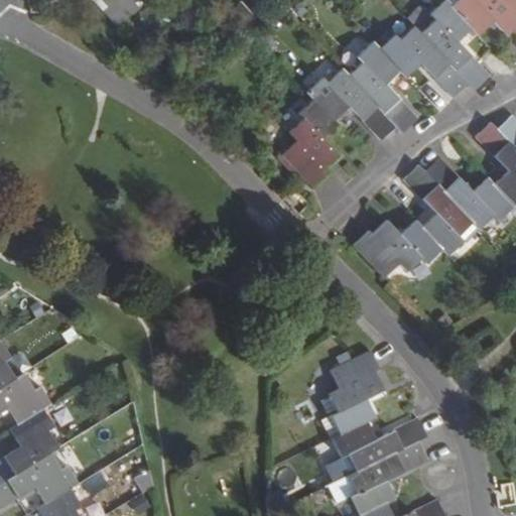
[(103,0),(110,6),(105,11),(121,28),(141,10),(134,1),(134,0),(103,0)]
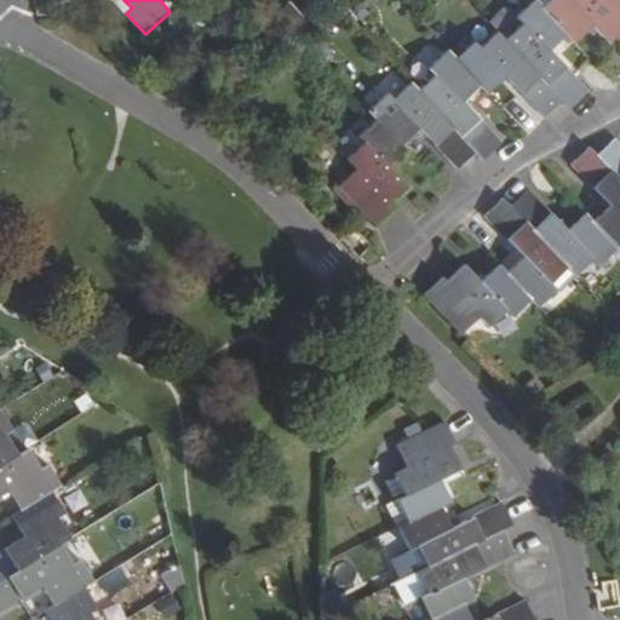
[(567,35),(573,44),(592,26),(601,35),(609,44),(619,32),(619,0),(573,0),(570,3),(567,0),(556,0),(544,11),(567,35)]
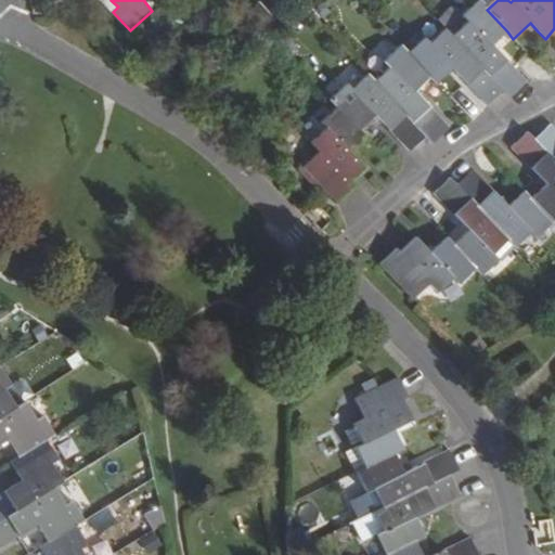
[(452,36),(503,90),(511,98),(527,82),(506,62),(492,46),(507,31),(486,9),(478,1),(463,15),(468,22),(452,36)]
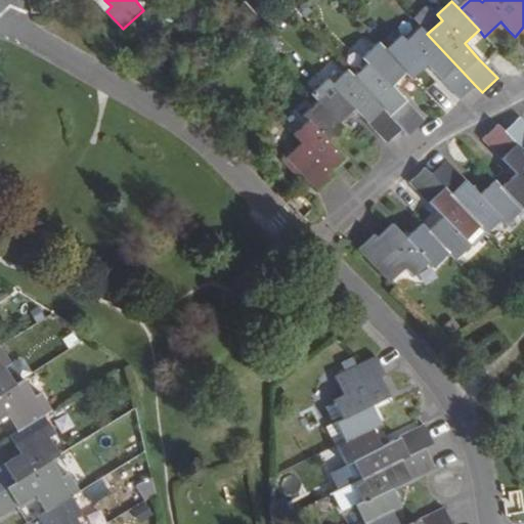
[(386,50),(406,72),(413,79),(428,66),(441,79),(461,98),(475,85),(427,34),(421,28),(406,41),(401,37),(386,50)]
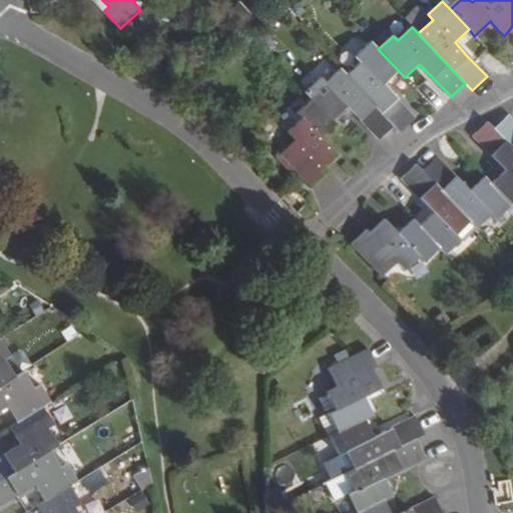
[(347,75),(394,124),(401,131),(415,118),(403,105),(383,84),(398,70),(378,49),(372,43),(357,56),(361,62),(347,75)]
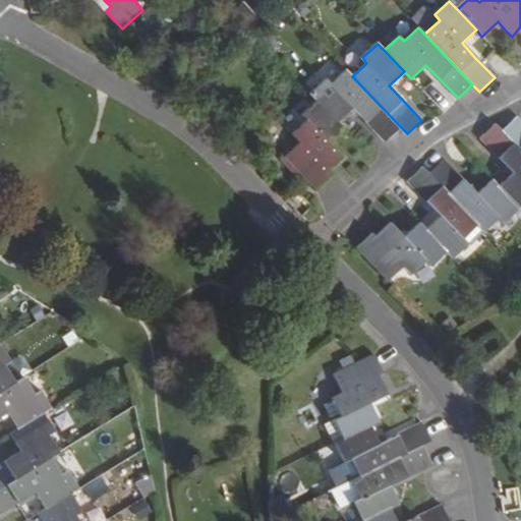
[(311,94),(316,100),(338,122),(352,108),(366,122),(385,141),(400,126),(352,76),(346,70),(332,84),(326,79),(311,94)]
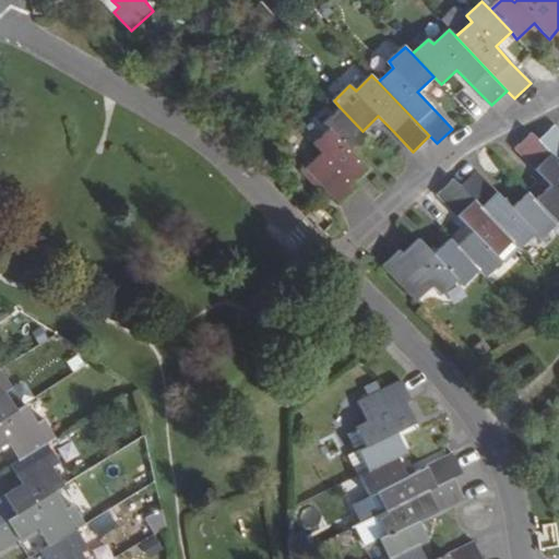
[(306,167),(325,188),(340,203),(356,187),(353,182),(368,167),(361,161),(355,153),(370,139),(363,131),(340,107),(325,121),(330,127),(313,142),(322,152),(306,167)]
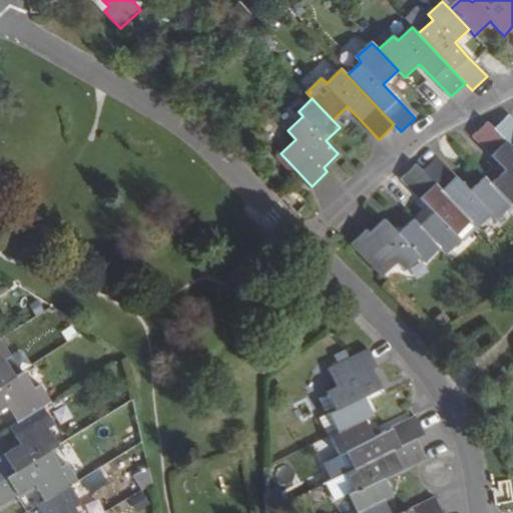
[(512,120),(508,115),(493,129),(512,150),(512,120)]
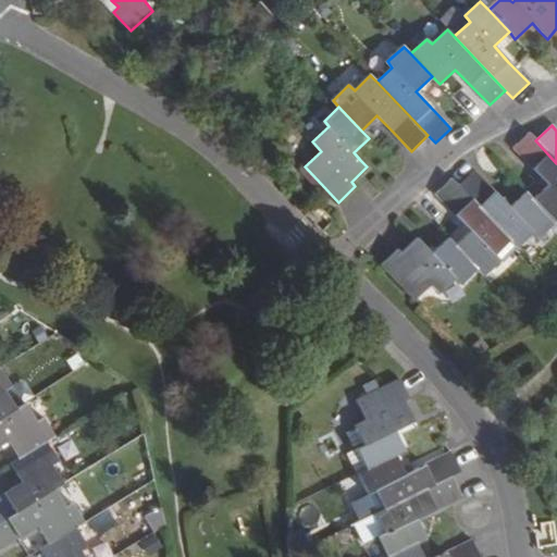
[(556,163),(535,140),(529,134),(512,149),(524,161),(547,185),(531,200),(554,224),(556,227),(556,163)]
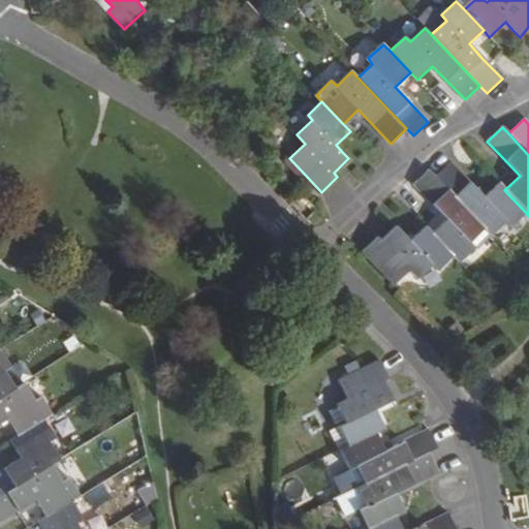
[(526,213),(504,190),(499,184),(484,198),(468,182),(449,163),(434,178),(484,228),(490,236),(506,221),(511,226),(526,213)]
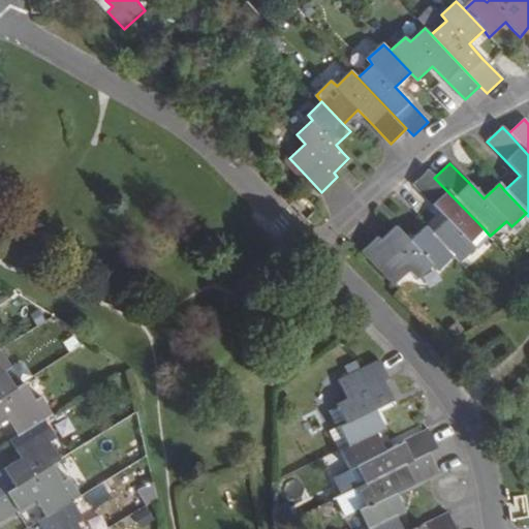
[(484,228),(434,178),(428,170),(412,185),(431,205),(446,220),(430,235),(450,256),(457,262),(474,248),(469,242),(484,228)]
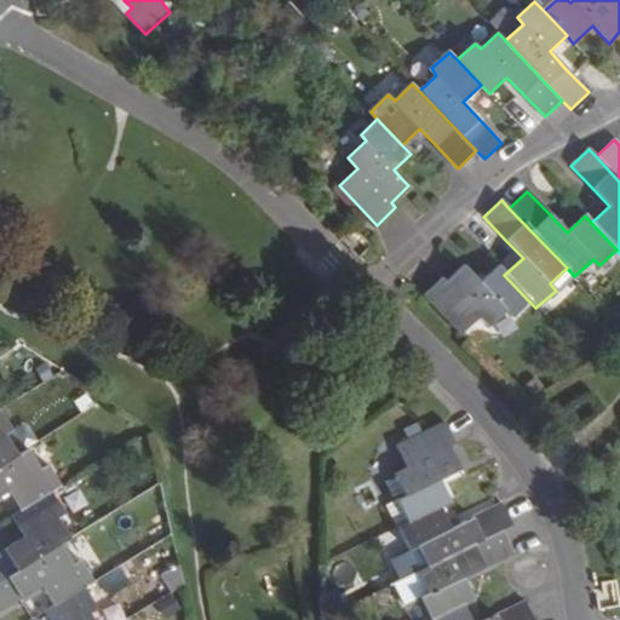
[(528,300),(504,275),(498,268),(480,283),(470,273),(463,267),(445,283),(440,279),(422,296),(460,334),(478,319),(487,327),(505,311),(511,317),(528,300)]
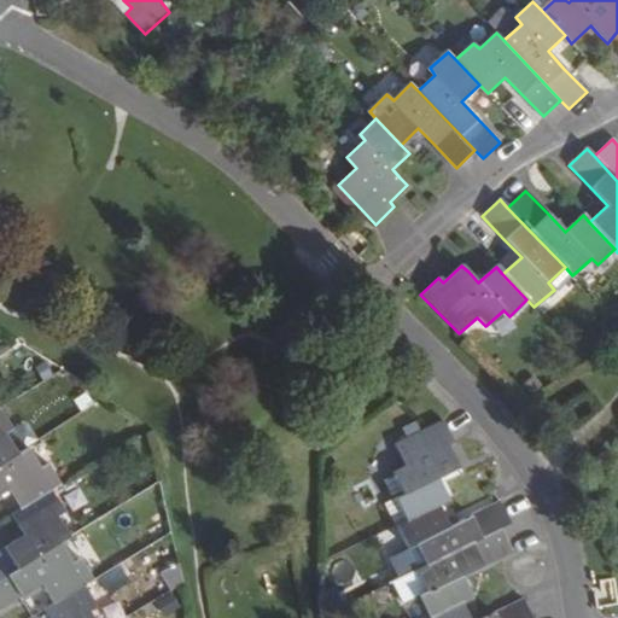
[(572,275),(565,267),(548,283),(557,291),(573,277),(572,275)]
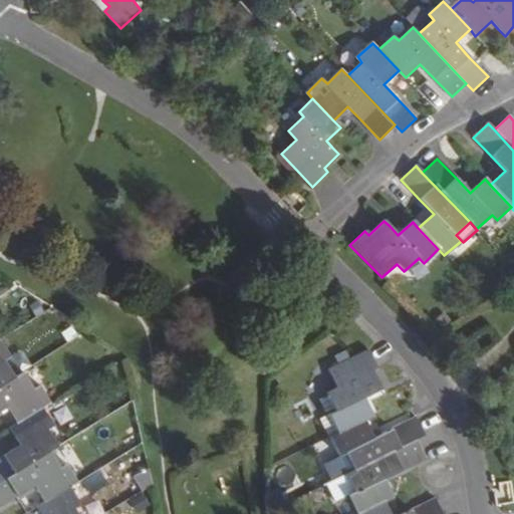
[(0,384),(14,376),(3,359),(10,355),(0,339),(0,384)]
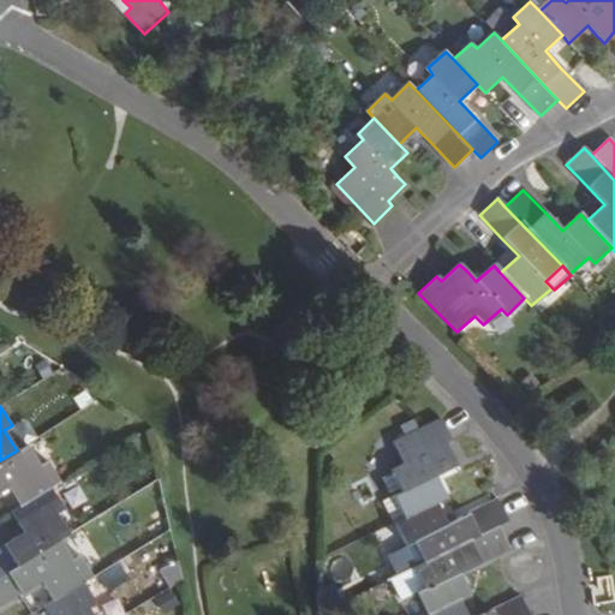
[(440,418),(425,425),(392,441),(402,463),(390,469),(401,491),(394,495),(404,515),(436,500),(445,495),(434,473),(446,467),(455,463),(445,442),(451,439),(440,418)]
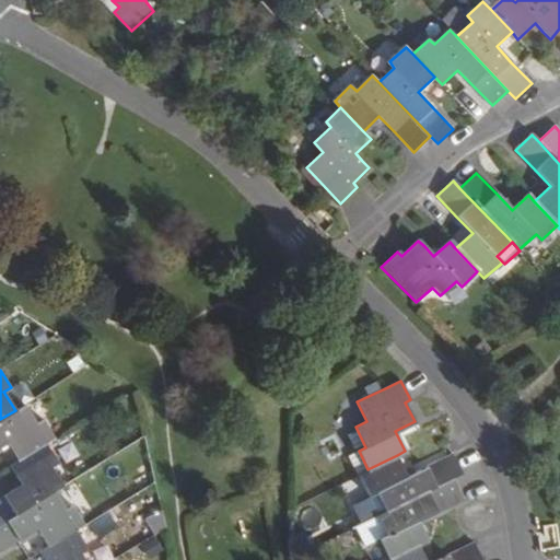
[(15,410),(0,419),(0,446),(7,443),(19,462),(46,443),(55,438),(44,420),(36,424),(24,405),(15,410)]
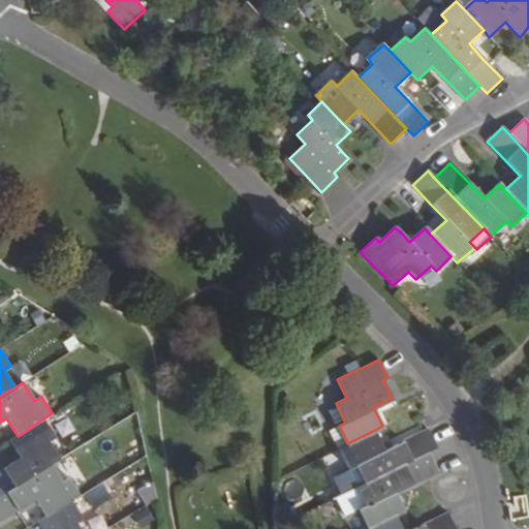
[(43,418),(18,436),(9,440),(21,458),(4,469),(0,471),(0,496),(52,464),(60,459),(49,440),(55,436),(43,418)]
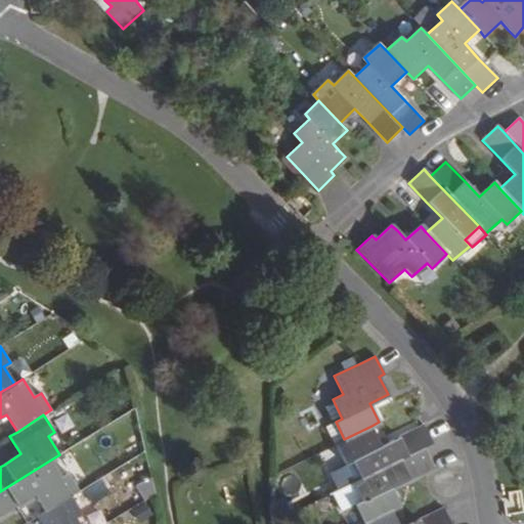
[(344,439),(336,443),(345,463),(352,460),(360,477),(422,446),(431,441),(422,424),(398,435),(381,444),(372,426),(344,439)]
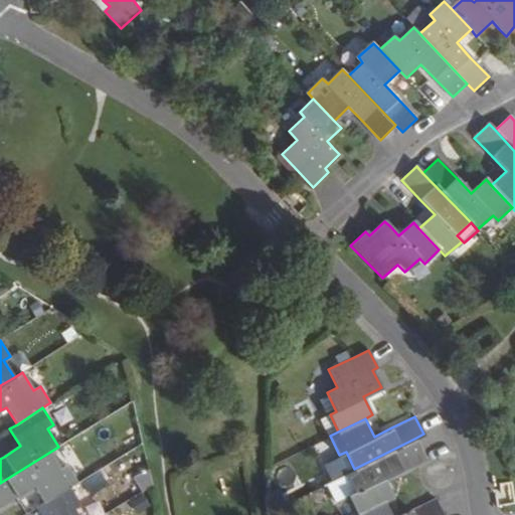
[(354,469),(346,473),(355,491),(348,494),(358,513),(384,500),(393,495),(383,477),(400,468),(424,456),(414,439),(354,469)]
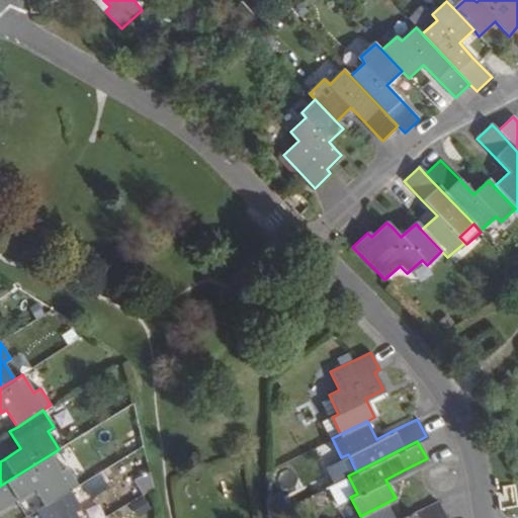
[(51,454),(0,486),(0,509),(9,504),(34,489),(45,505),(70,490),(77,485),(67,468),(62,472),(51,454)]
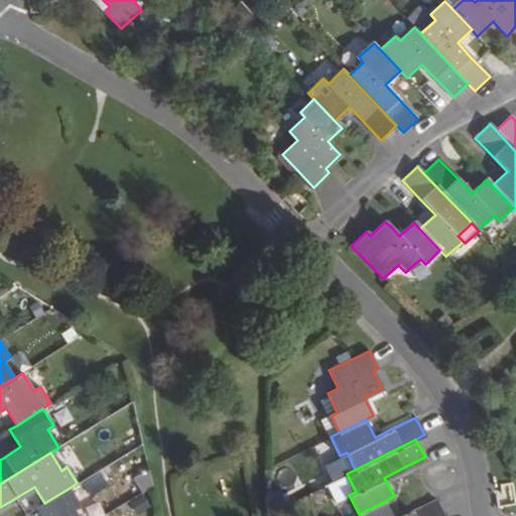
[(347,474),(326,484),(335,503),(349,495),(356,492),(347,474)]
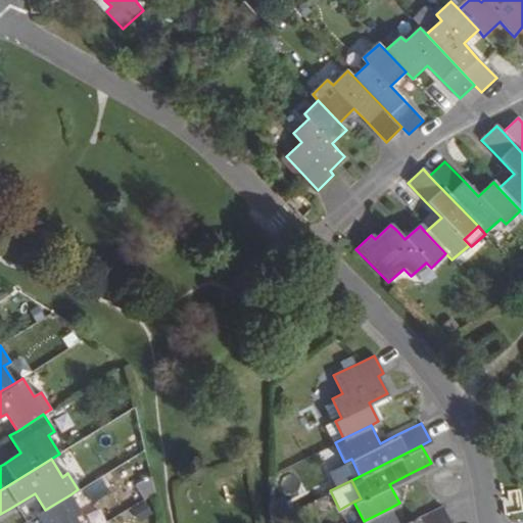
[(70,494),(45,510),(38,515),(42,522),(79,522),(76,516),(81,512),(70,494)]
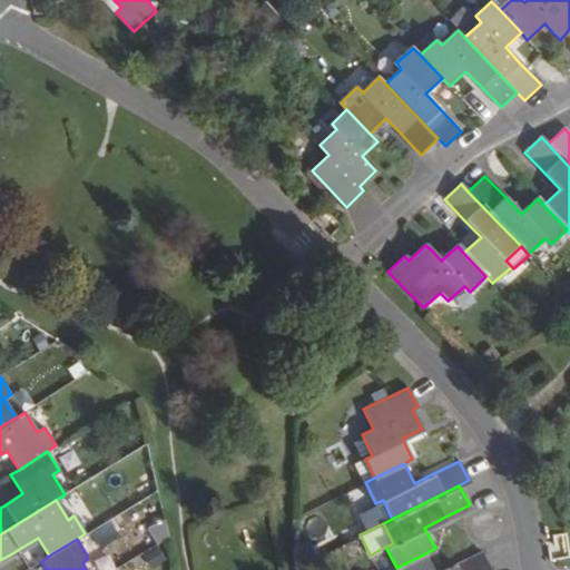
[(396,568),(390,569),(490,569),(491,569),(480,551),(465,559),(441,569),(434,569),(425,553),(396,568)]
